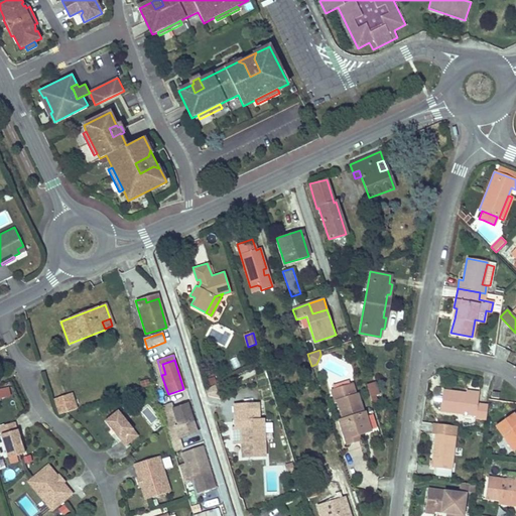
[(378,394),(374,381),(367,384),(371,397),(375,395),(378,394)]
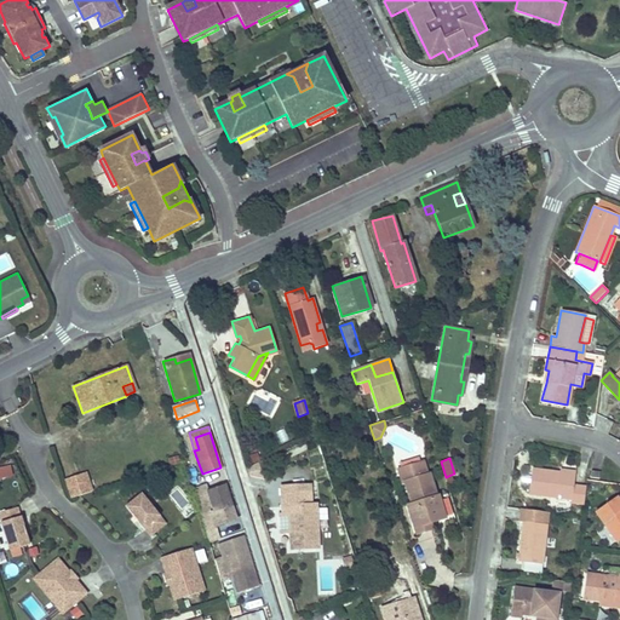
[(258,461),(247,468),(250,476),(264,477),(258,461)]
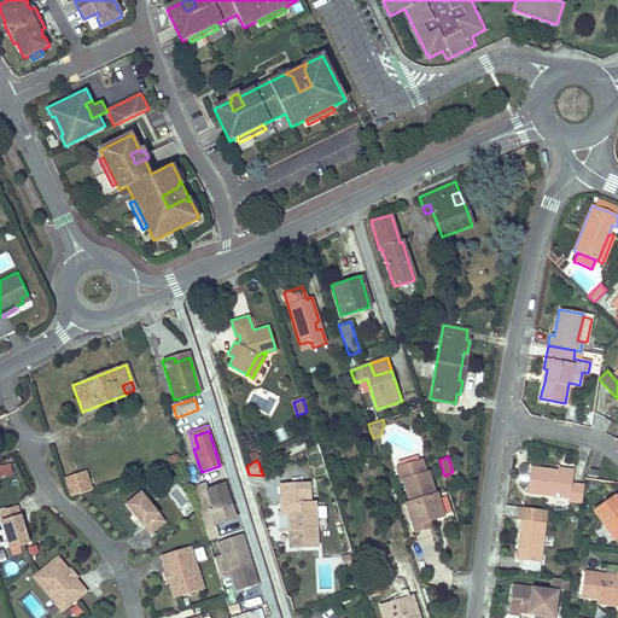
[(424,461),(401,468),(398,470),(402,483),(404,482),(429,474),(424,461)]
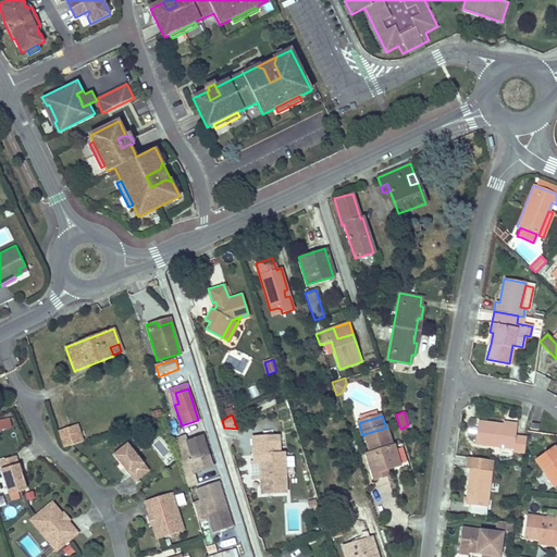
[(10,419),(0,421),(0,432),(13,430),(10,419)]
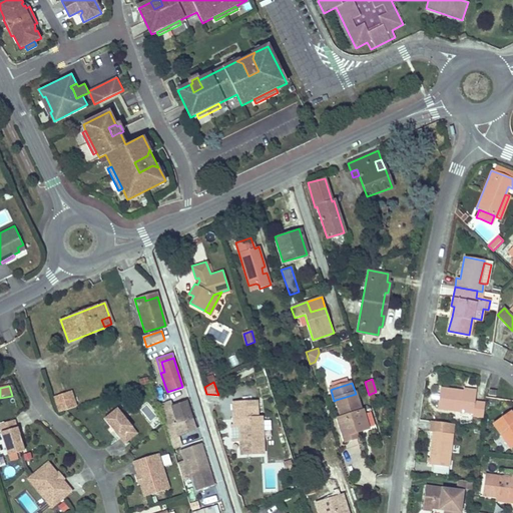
[(475,394),(462,392),(440,389),(437,409),(472,414),(472,417),(482,418),(484,404),(474,402),(475,394)]
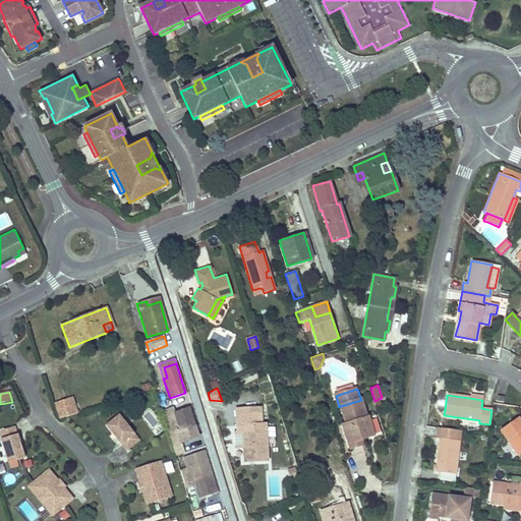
[(73,396),(55,401),(60,417),(78,412),(73,396)]
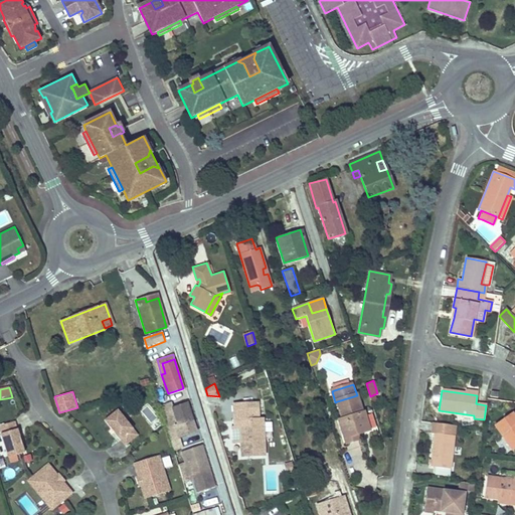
[(357,395),(337,401),(343,420),(339,421),(347,445),(359,441),(358,436),(372,431),(371,427),(368,417),(366,412),(364,413),(358,395),(357,395)]
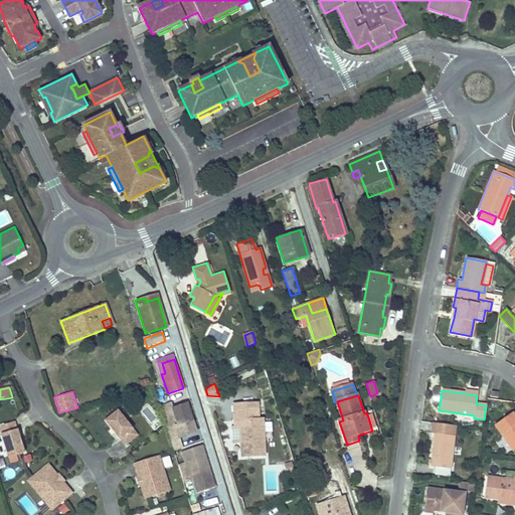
[(258,402),(233,403),(234,427),(240,427),(241,443),(242,457),(266,456),(263,417),(259,418),(258,402)]
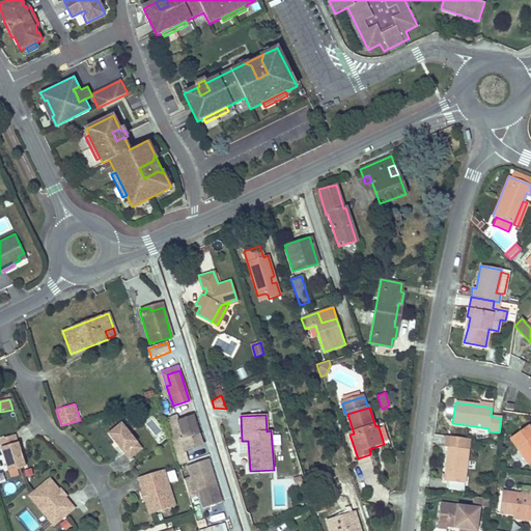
[(198,434),(193,416),(178,420),(184,438),(198,434)]
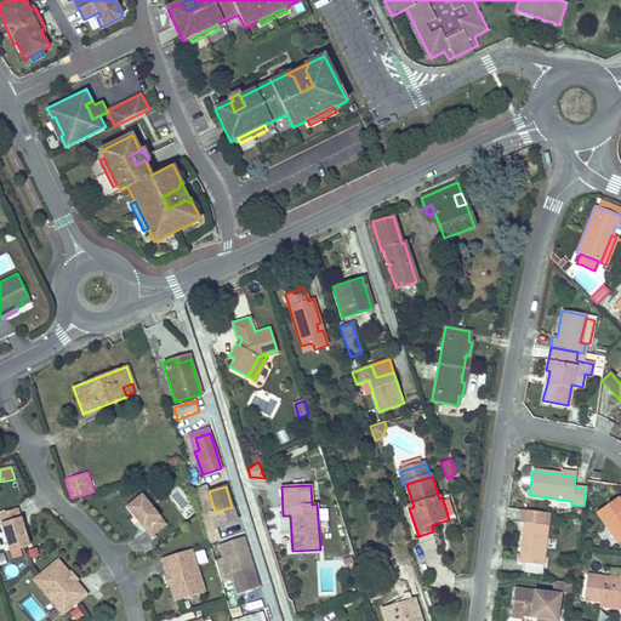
[(142,493),(126,506),(146,530),(152,537),(167,524),(142,493)]
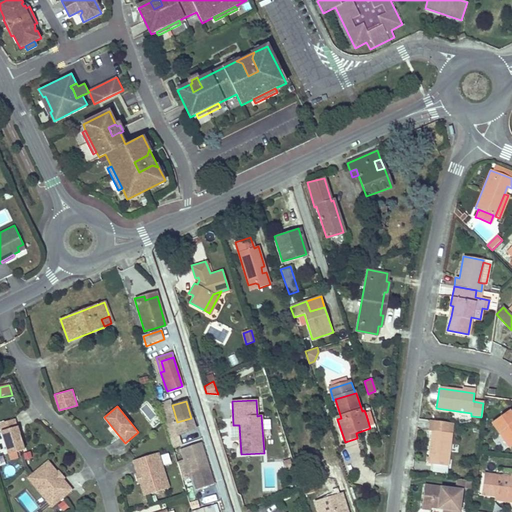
[(511,416),(508,411),(491,423),(509,447),(511,444),(511,416)]
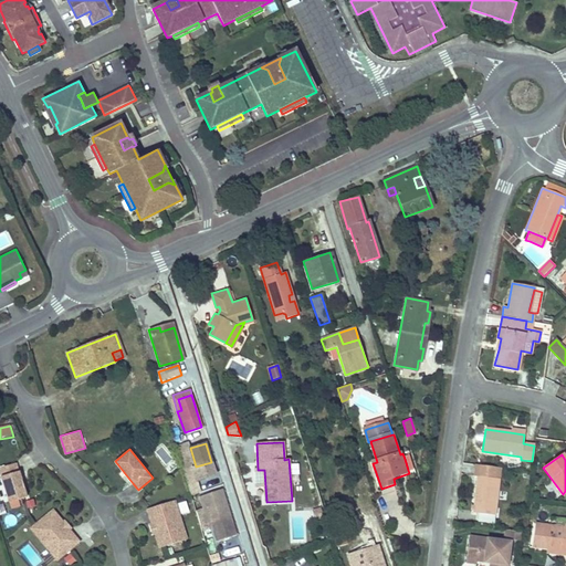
[(17,464),(0,469),(0,471),(10,503),(28,499),(20,473),(19,473),(17,464)]
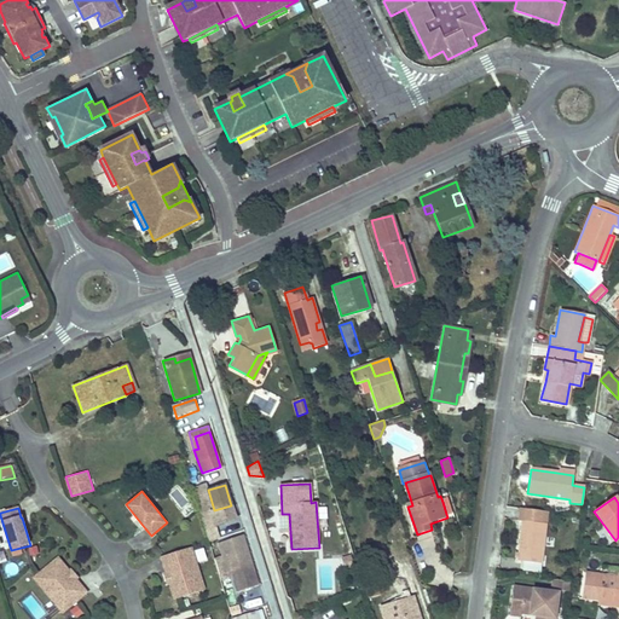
[(249,568),(231,508),(210,514),(220,543),(224,543),(232,571),(231,571),(237,593),(259,586),(253,567),(249,568)]
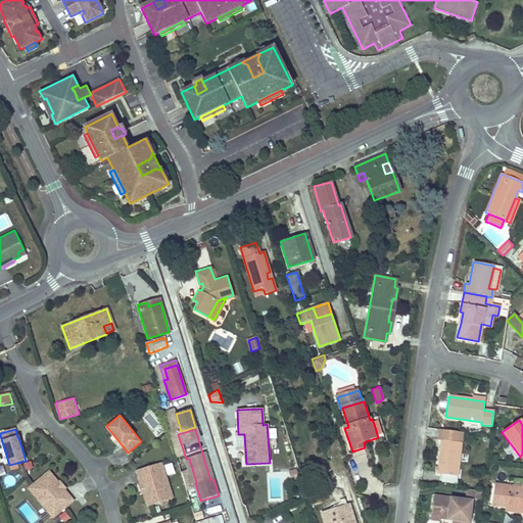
[(462,433),(439,429),(437,440),(441,440),(437,473),(458,476),(462,433)]
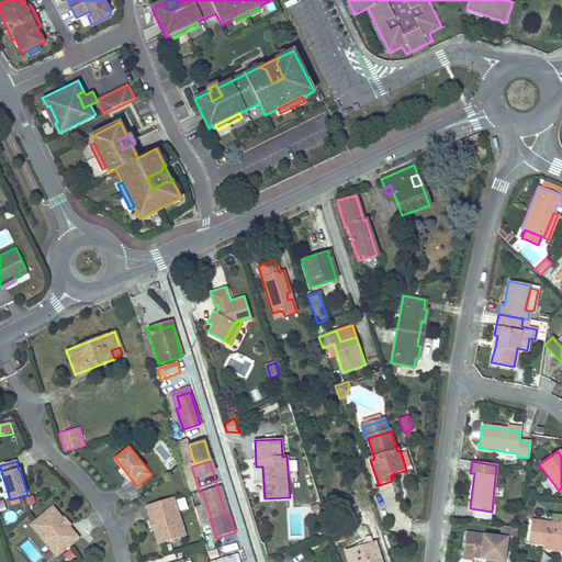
[(145,506),(148,515),(153,514),(158,534),(155,535),(158,544),(186,536),(172,497),(145,506)]
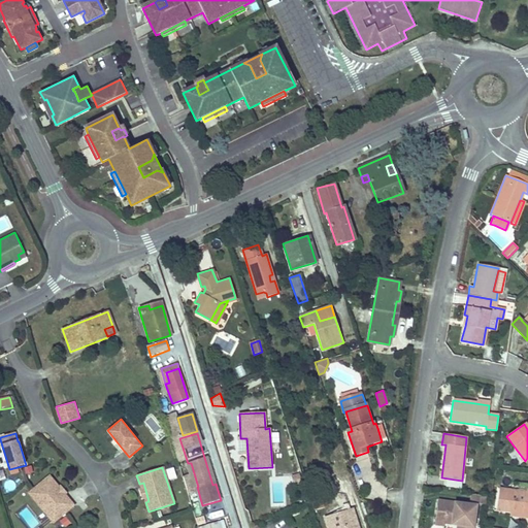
[(174,468),(166,470),(169,481),(176,477),(174,468)]
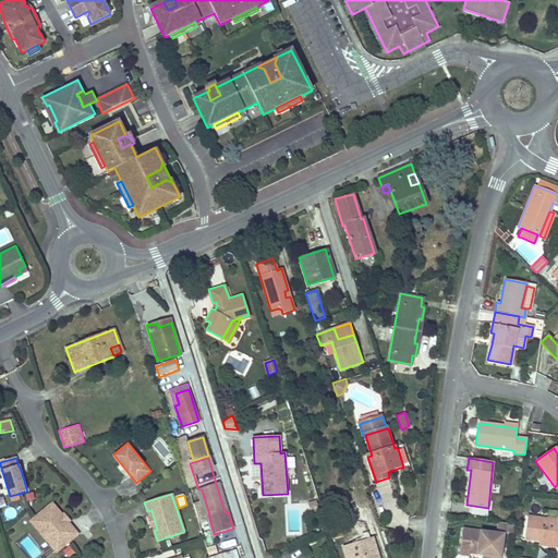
[(56,512),(59,510),(52,504),(32,521),(57,552),(79,534),(72,526),(70,529),(56,512)]
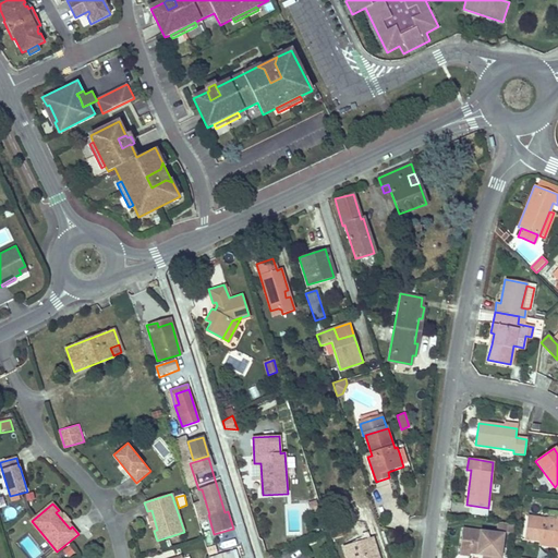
[(62,514),(59,510),(56,512),(70,529),(72,526),(69,523),(71,521),(64,512),(62,514)]
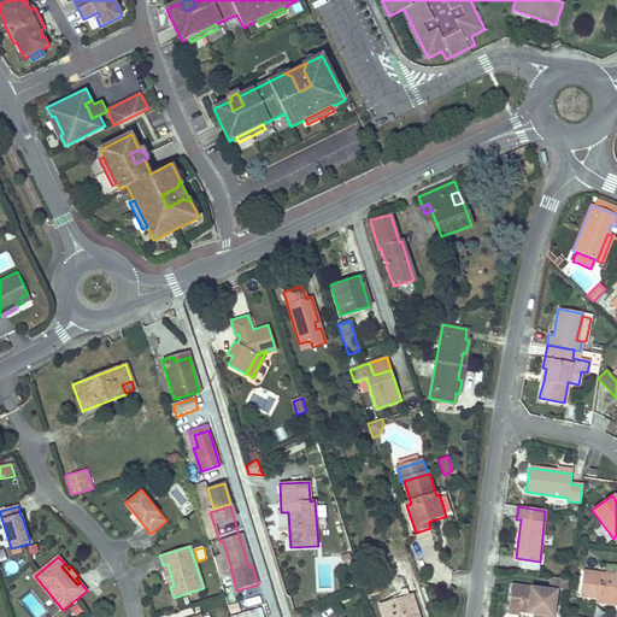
[(168,564),(163,565),(164,570),(162,571),(165,582),(168,581),(170,587),(174,586),(168,564)]
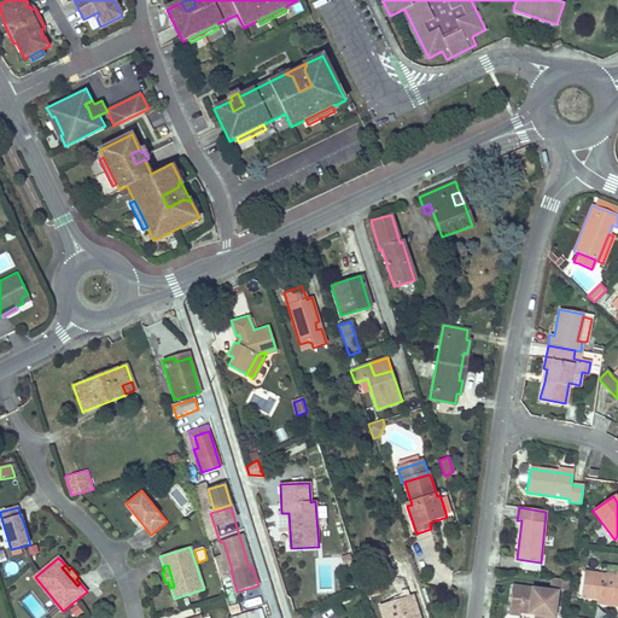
[(579,598),(596,600),(612,602),(611,607),(617,607),(617,571),(614,571),(614,576),(583,572),(579,598)]
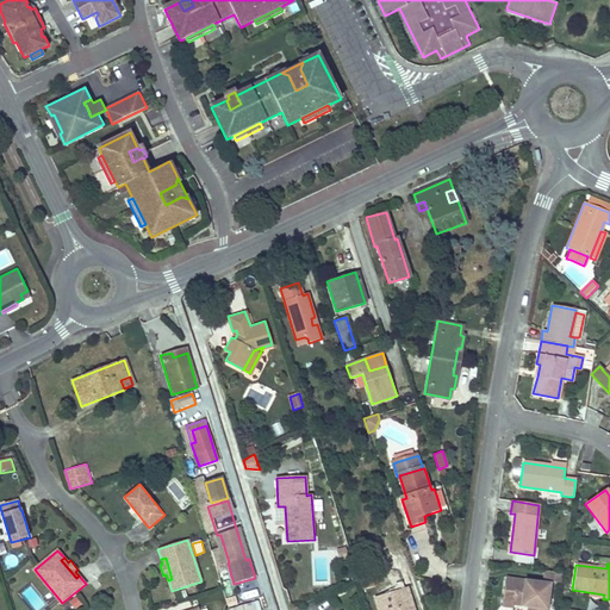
[(368,571),(359,573),(365,592),(374,589),(368,571)]
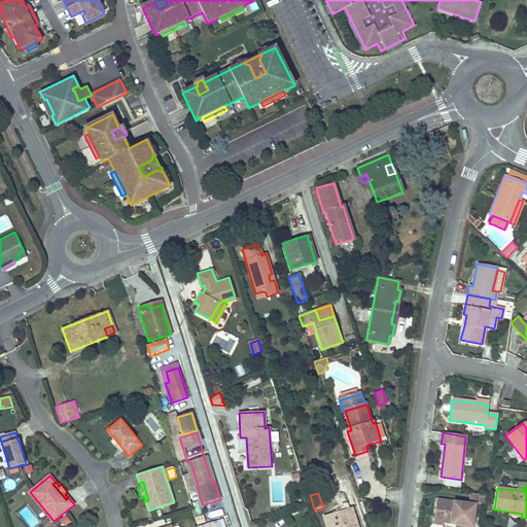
[(469,493),(468,502),(485,504),(486,496),(469,493)]
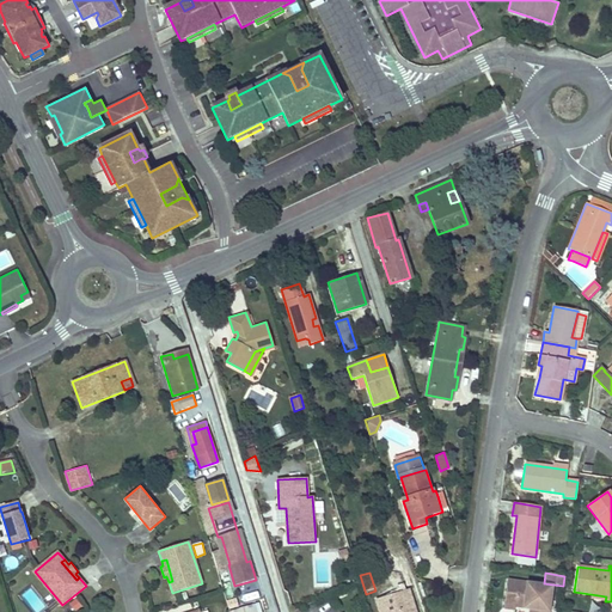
[(514,606),(530,609),(534,609),(533,611),(546,611),(550,587),(507,580),(503,609),(514,610),(514,606)]
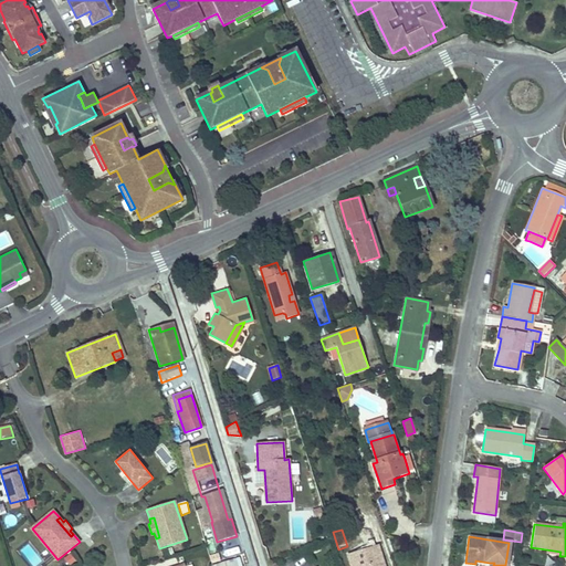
[(383,565),(377,547),(374,548),(371,541),(366,543),(368,551),(348,556),(350,565),(383,565)]
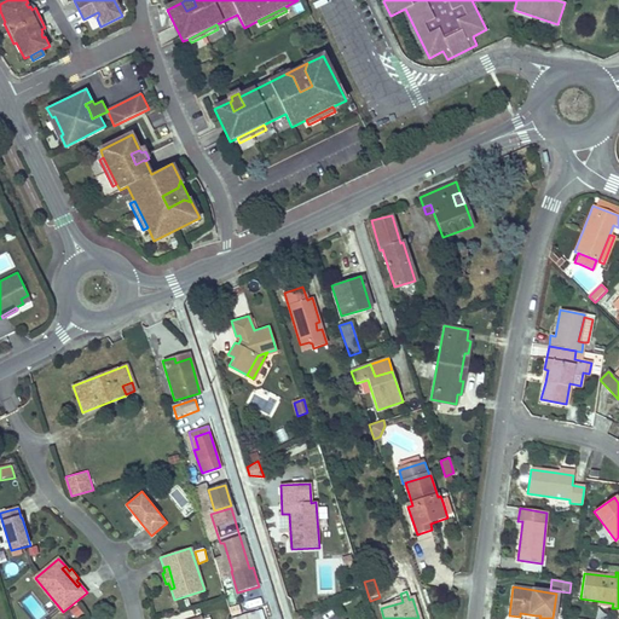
[(77,618),(84,615),(77,607),(71,612),(76,618),(77,618)]
